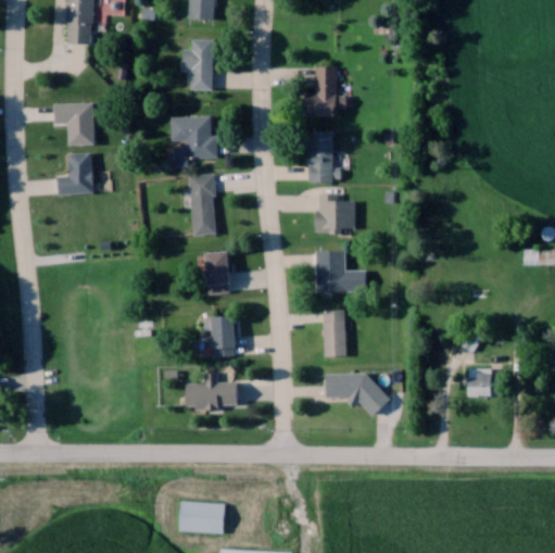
[(91,44),(91,0),(65,0),(66,44),(91,44)]
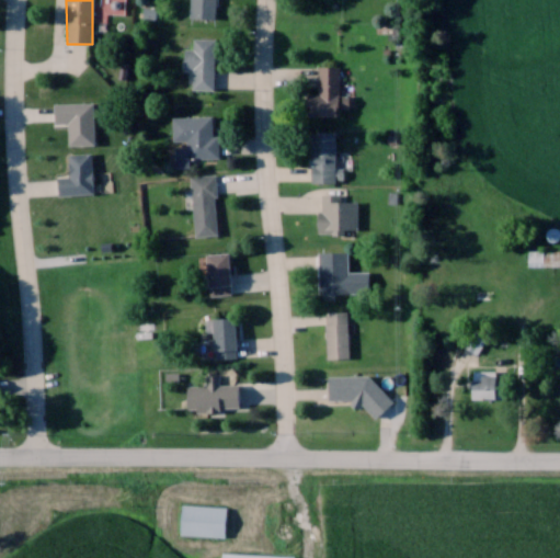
[(194,91),(215,91),(215,41),(193,41),(193,50),(184,50),(184,69),(194,69),(194,91)]
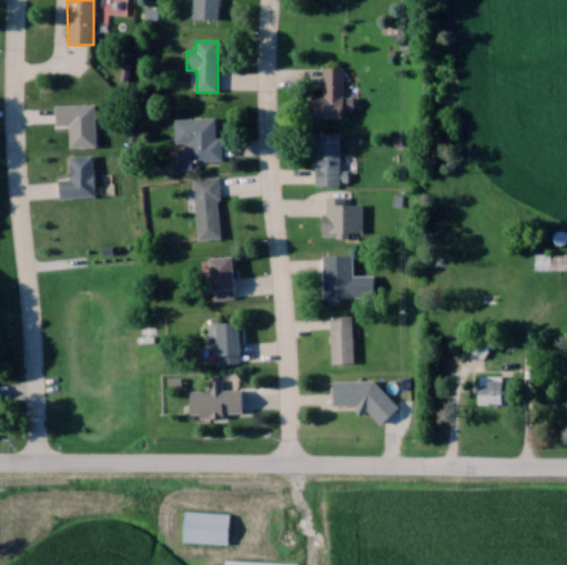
[(344,69),(323,69),(323,97),(307,97),(306,118),(345,119),(345,110),(353,110),(353,99),(344,99),(344,69)]
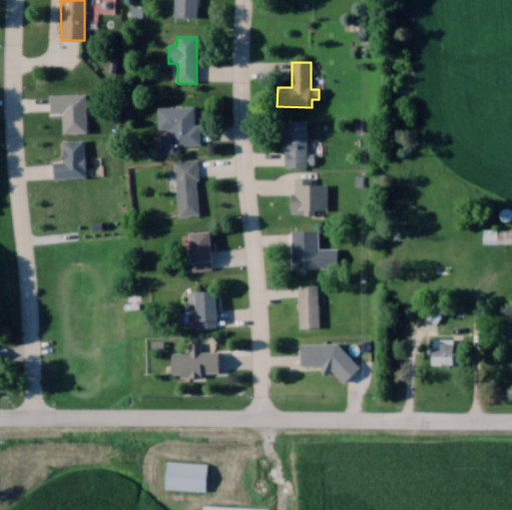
[(85,94),(50,95),(50,113),(63,113),(63,133),(86,132),(85,94)]
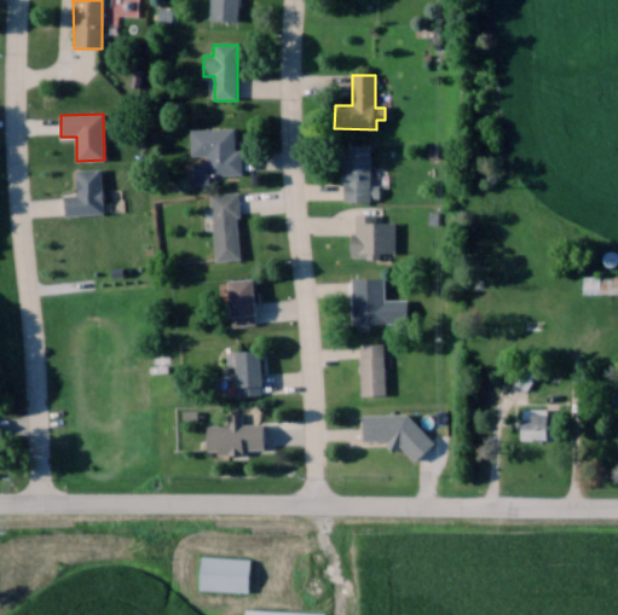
[(241,150),(235,150),(235,129),(190,129),(190,156),(206,156),(206,175),(241,175),(241,150)]
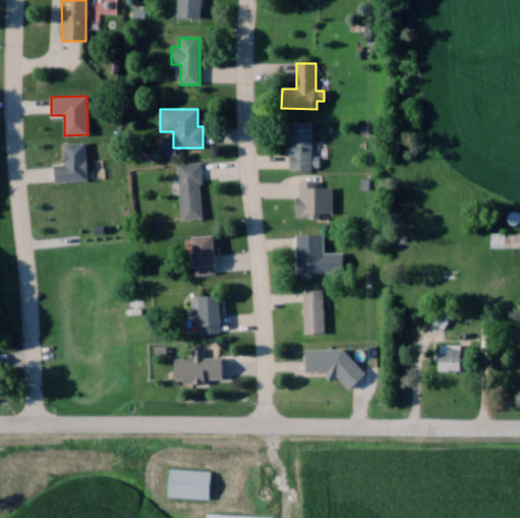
[(311,123),(289,123),(289,170),(311,170),(311,123)]
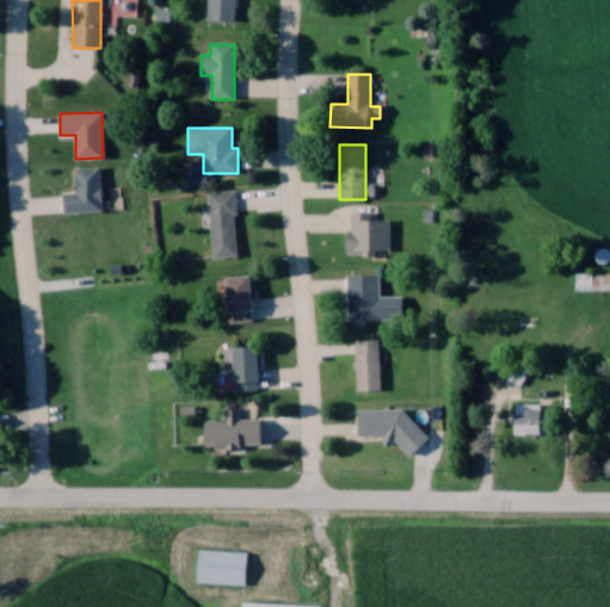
[(102,212),(100,168),(74,168),(75,193),(63,193),(65,214),(102,212)]
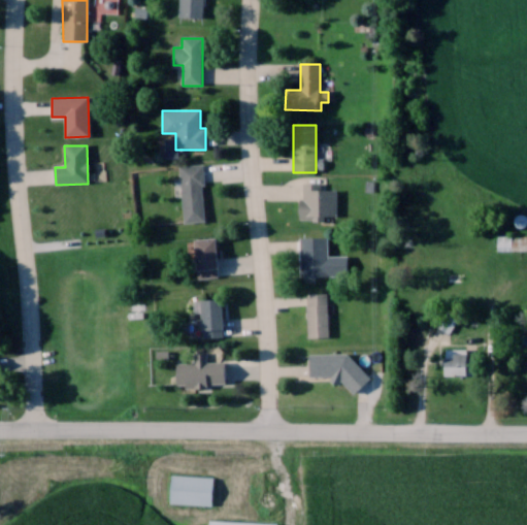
[(179,167),(183,224),(205,222),(201,165),(179,167)]
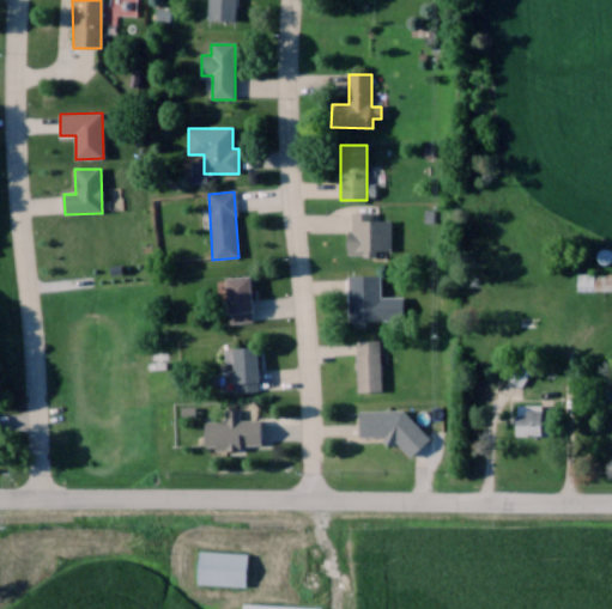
[(389,221),(374,221),(374,213),(349,213),(349,257),(391,256),(389,221)]
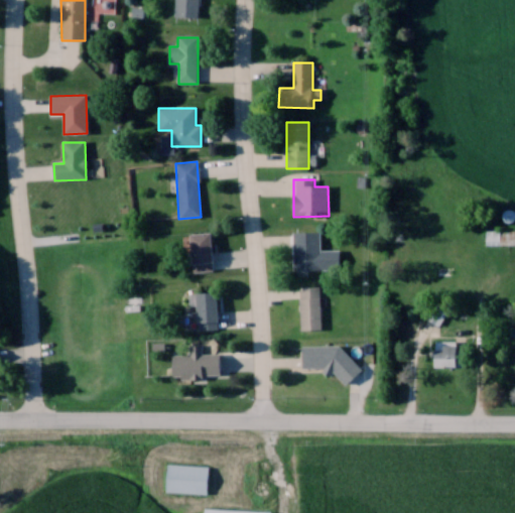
[(485,247),(514,246),(514,231),(485,232),(485,247)]
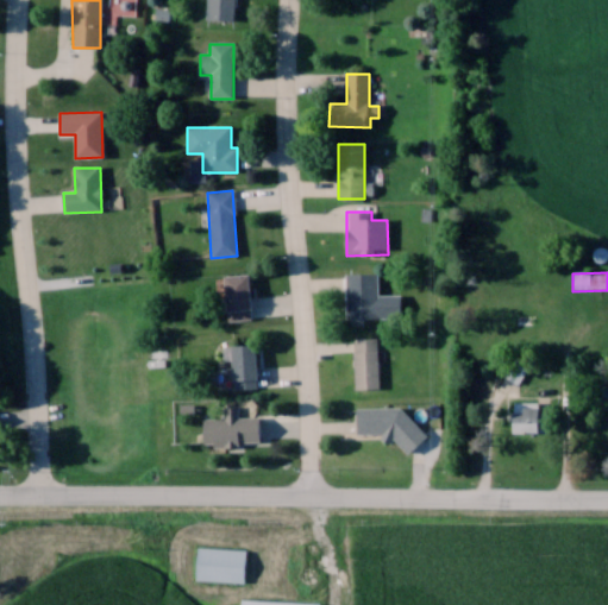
[(229,313),(254,310),(250,275),(225,277),(229,313)]
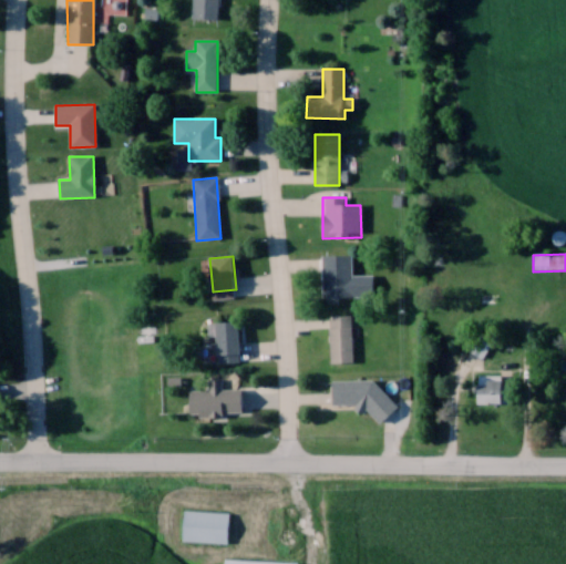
[(323,257),(323,299),(351,299),(351,257),(323,257)]
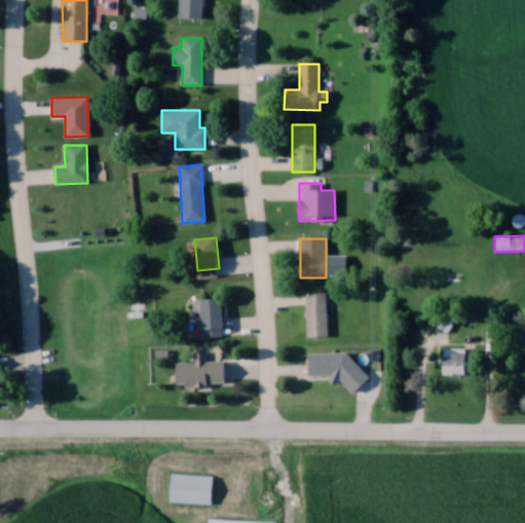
[(305,294),(305,338),(326,338),(326,294),(305,294)]
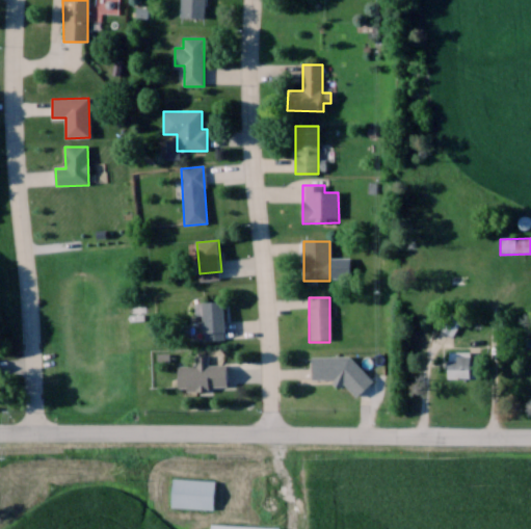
[(204,343),(224,342),(224,303),(204,303),(204,343)]
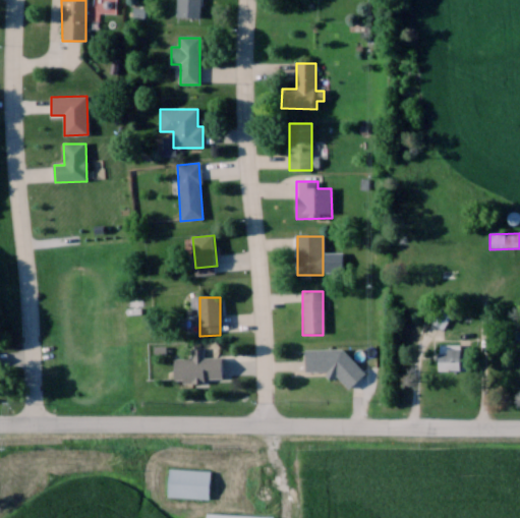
[(440,346),(440,371),(467,371),(467,346),(440,346)]
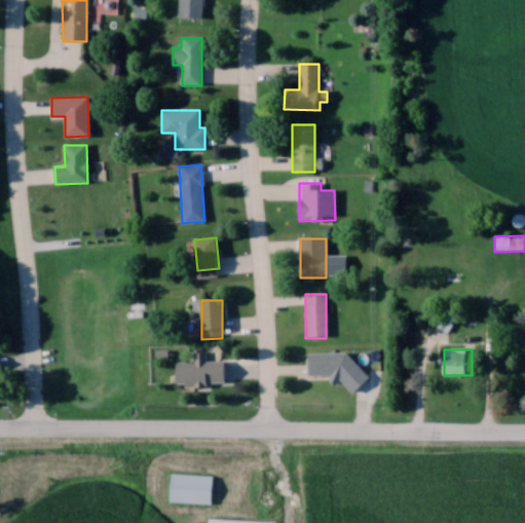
[(335,353),(308,353),(308,377),(335,377),(335,353)]
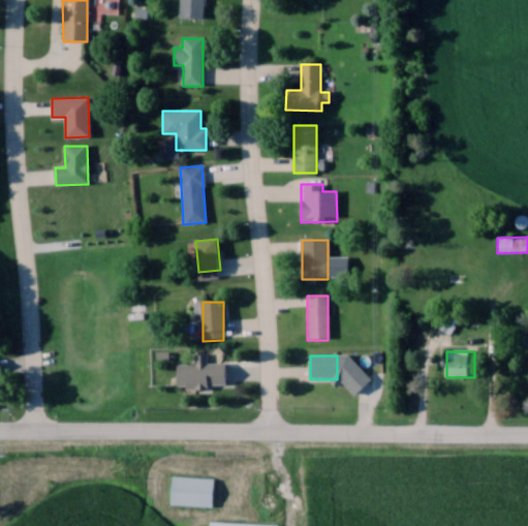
[(226,364),(177,364),(177,390),(226,390),(226,364)]
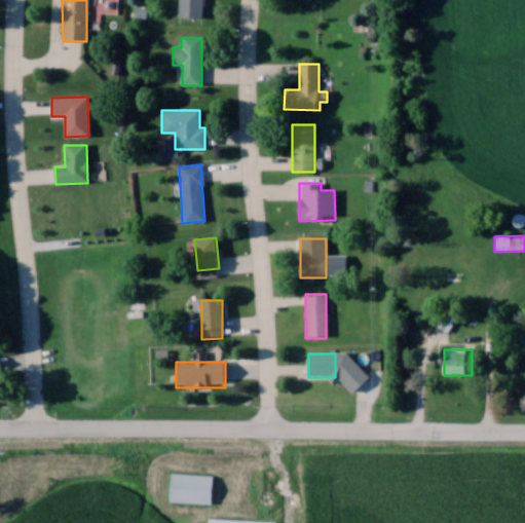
[(169,503),(211,505),(212,476),(170,476),(169,503)]
